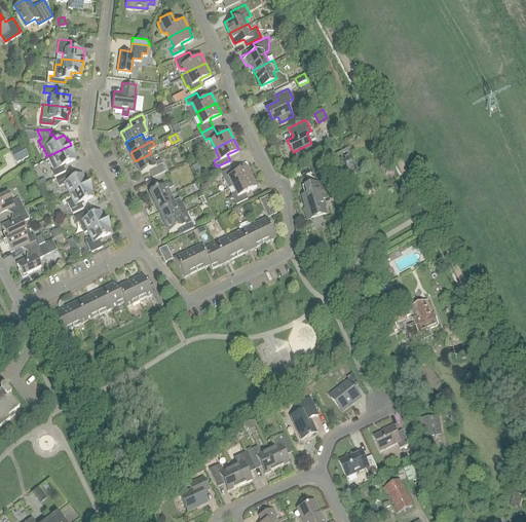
[(23,142),(11,149),(19,161),(30,155),(23,142)]
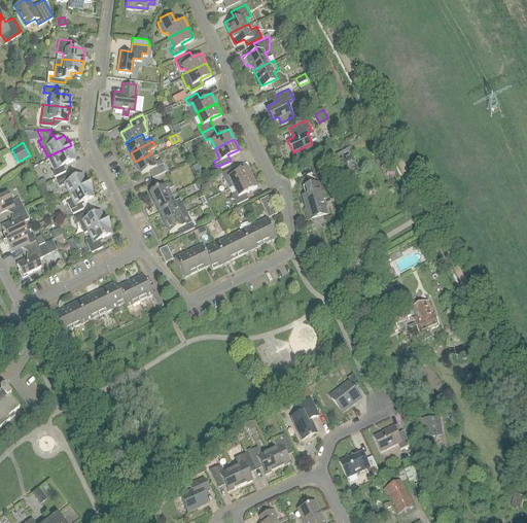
[(75,157),(72,151),(74,151),(71,145),(47,157),(53,167),(51,168),(54,174),(65,169),(63,163),(75,157)]
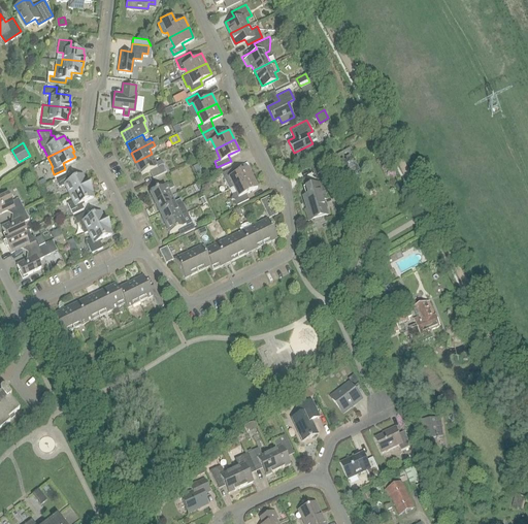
[(351,145),(333,155),(337,161),(336,162),(339,167),(340,166),(344,174),(357,167),(351,155),(355,153),(351,145)]
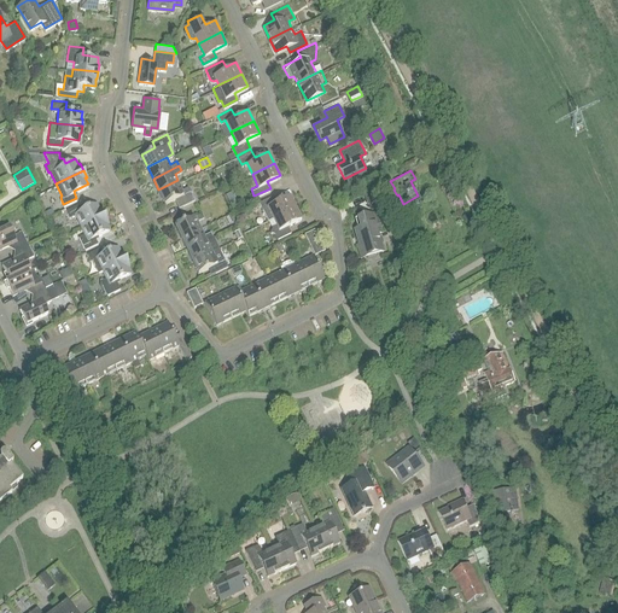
[(181,187),(178,180),(158,190),(164,202),(179,196),(182,204),(194,198),(188,185),(181,187)]
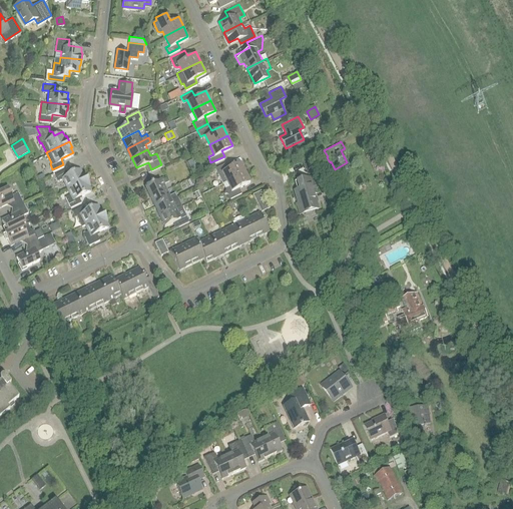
[(226,160),(214,165),(222,181),(226,179),(244,170),(239,160),(228,165),(226,160)]
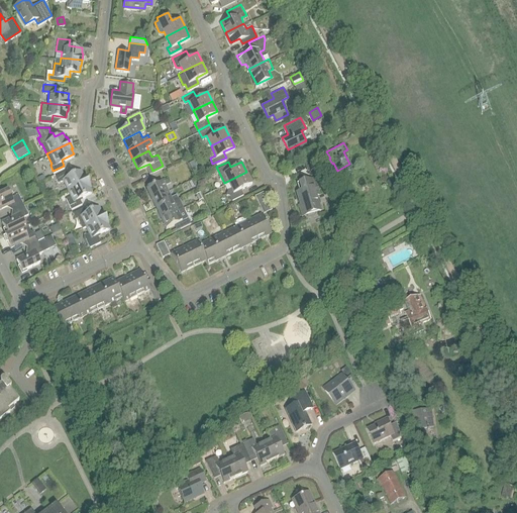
[(63,178),(68,188),(87,179),(85,173),(83,173),(81,169),(69,174),(66,169),(55,174),(58,180),(63,178)]
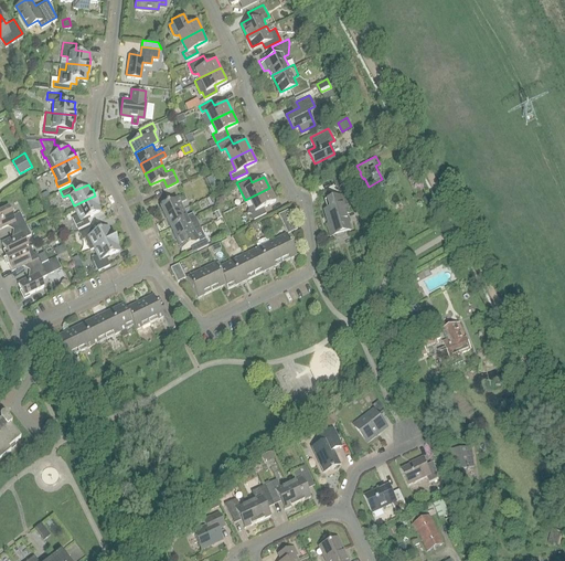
[(252,203),(248,205),(247,210),(251,211),(253,217),(266,211),(263,204),(275,199),(269,188),(249,198),(252,203)]
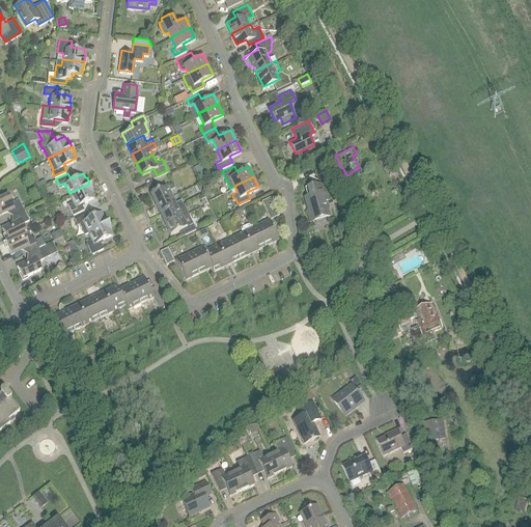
[(172,194),(169,188),(175,185),(173,181),(167,184),(150,192),(156,202),(172,194)]
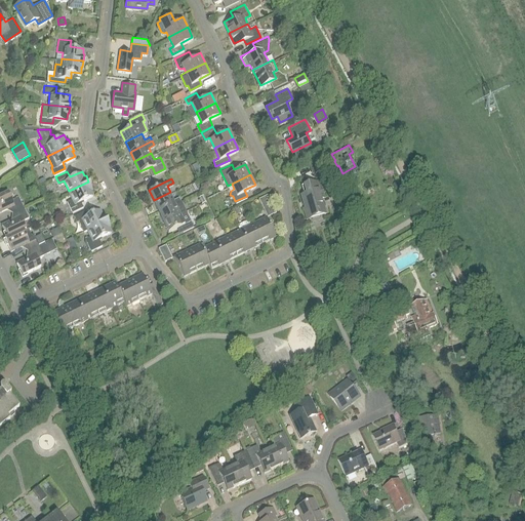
[(303,186),(305,191),(300,192),(305,205),(304,205),(307,216),(326,210),(322,195),(325,194),(320,178),(311,181),(312,183),(303,186)]
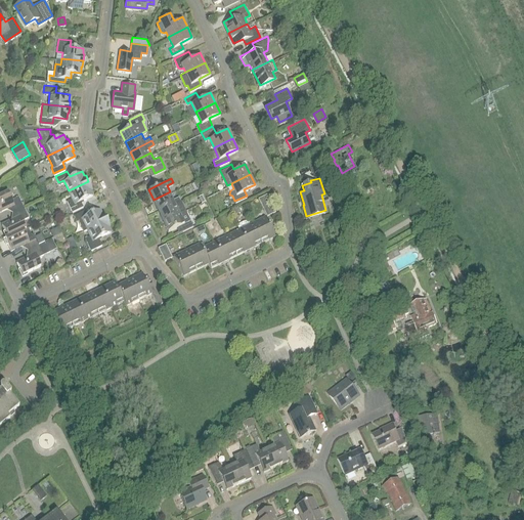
[(91,186),(88,181),(69,190),(72,197),(67,199),(72,210),(83,204),(80,199),(92,192),(90,187),(91,186)]
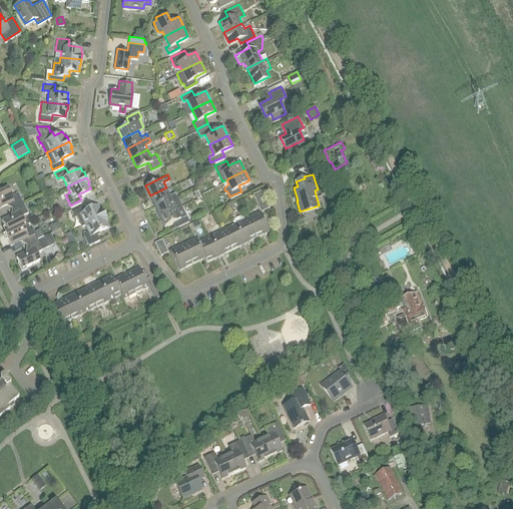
[(0,204),(9,200),(12,205),(23,200),(18,190),(11,193),(7,185),(0,188),(0,204)]
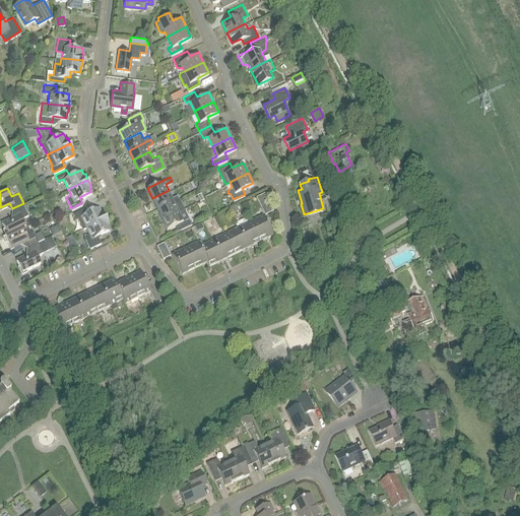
[(152,198),(156,208),(179,197),(177,193),(172,196),(169,190),(152,198)]
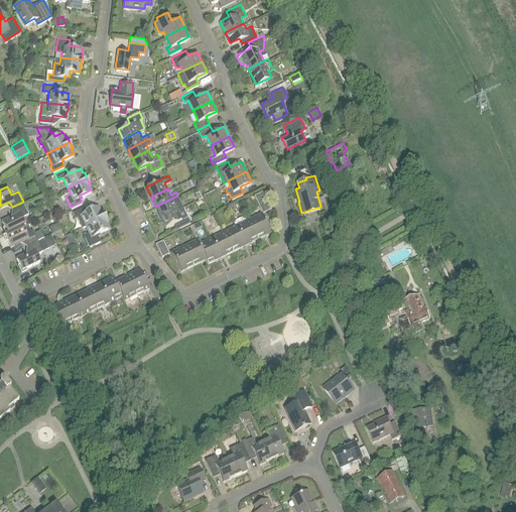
[(271,208),(263,190),(255,195),(263,212),(271,208)]
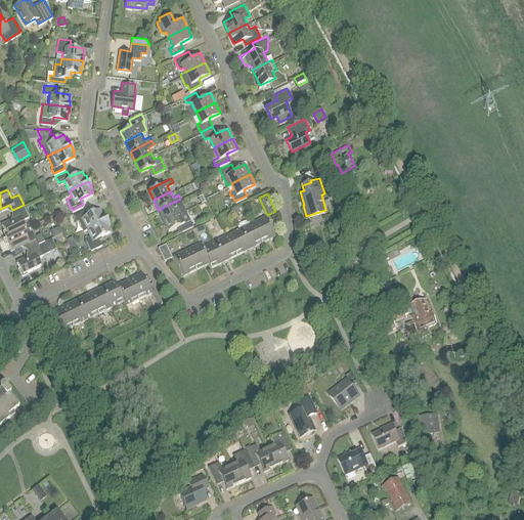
[(185,209),(180,199),(158,210),(163,219),(185,209)]
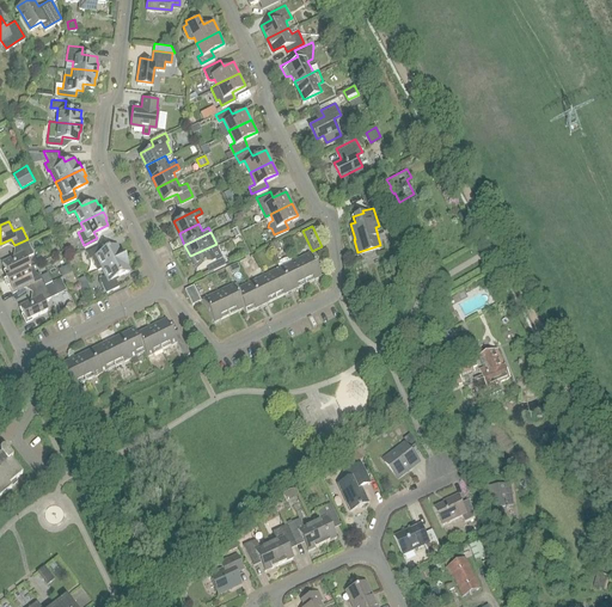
[(1,259),(8,274),(26,265),(30,264),(25,255),(34,251),(28,239),(14,245),(17,252),(1,259)]
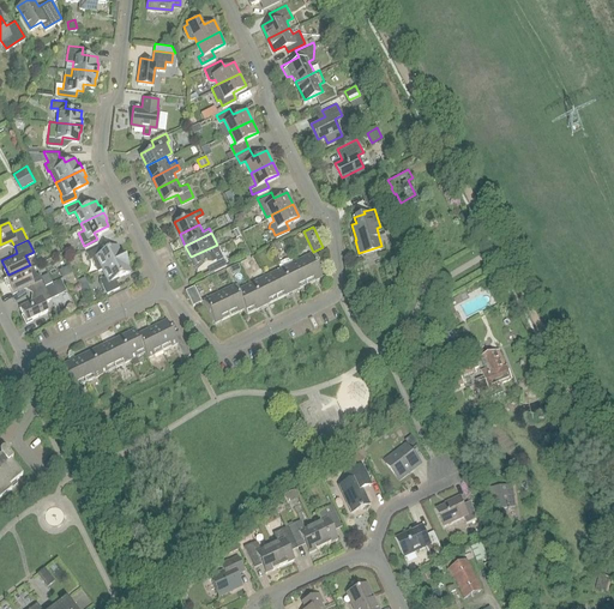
[(125,255),(121,248),(120,248),(116,242),(102,249),(100,243),(86,249),(90,257),(91,257),(97,269),(102,266),(125,255)]
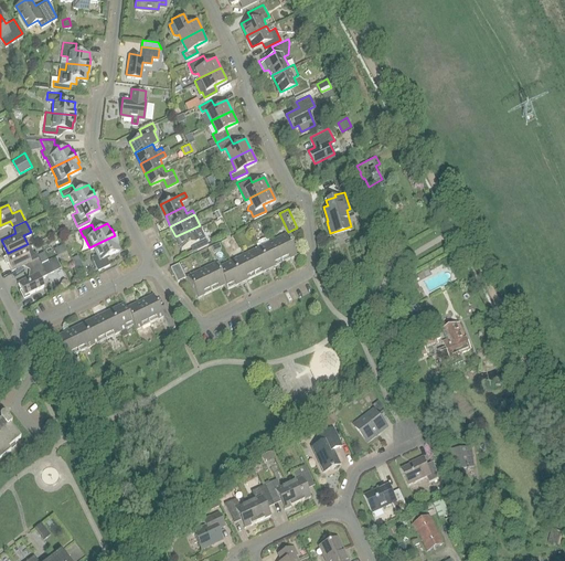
[(181,247),(194,241),(196,247),(208,242),(200,225),(176,236),(181,247)]
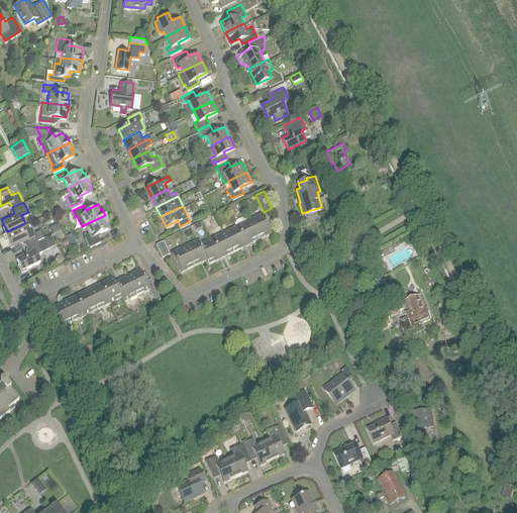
[(202,209),(202,210),(201,211),(202,213),(204,213),(204,214),(210,211),(208,206),(202,209)]
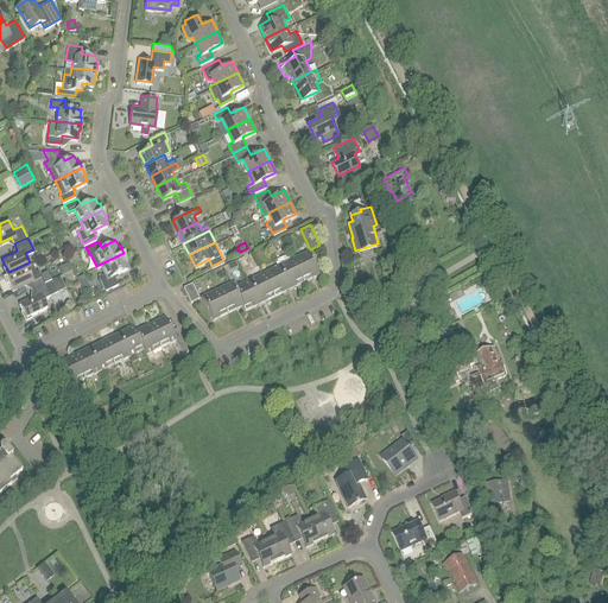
[(292,256),(303,279),(318,272),(308,248),(292,256)]
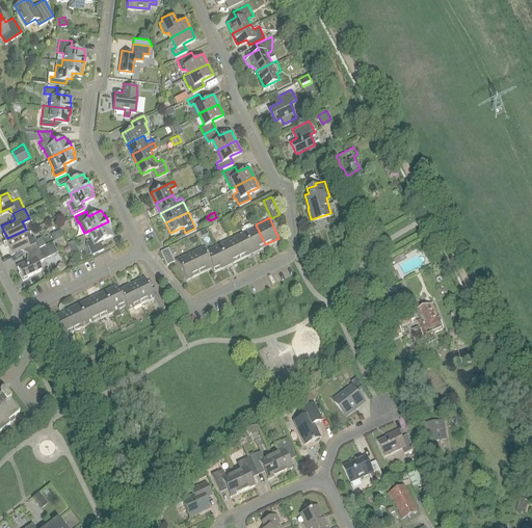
[(111,227),(108,221),(88,231),(91,237),(86,239),(91,252),(103,246),(100,239),(112,233),(110,228),(111,227)]
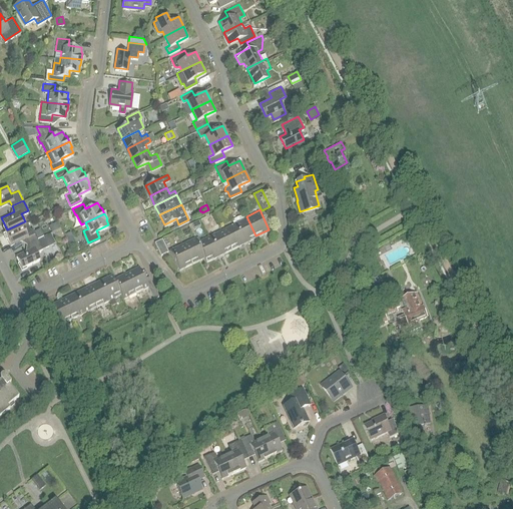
[(244,241),(255,235),(246,216),(235,221),(244,241)]
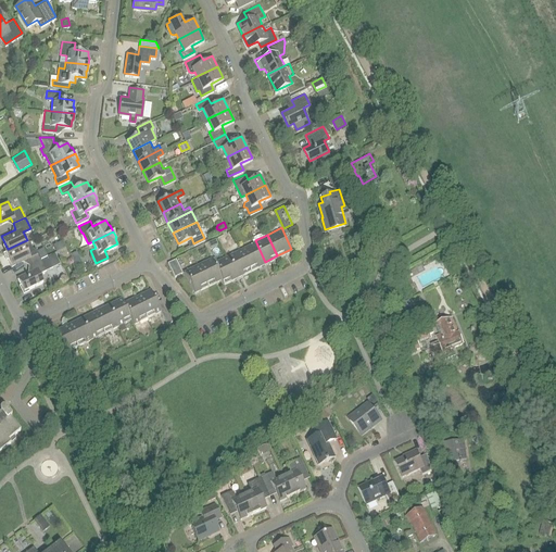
[(54,240),(58,248),(65,243),(62,237),(54,240)]
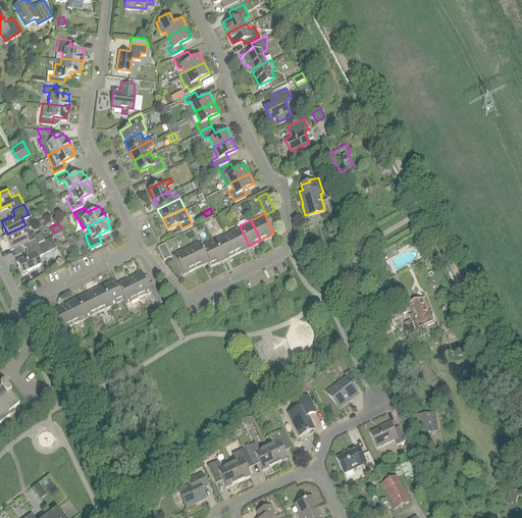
[(202,222),(195,225),(198,230),(205,227),(202,222)]
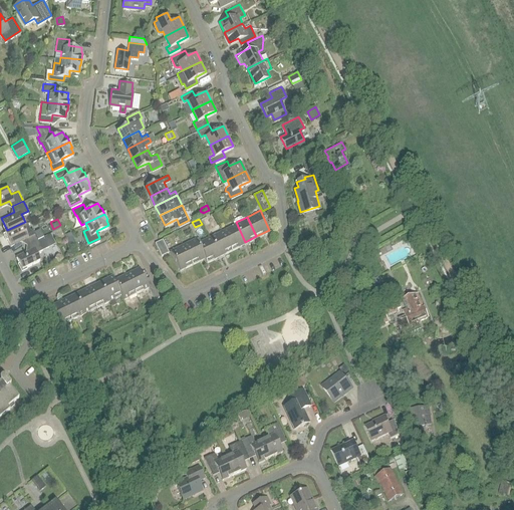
[(231,248),(245,242),(236,222),(222,229),(231,248)]
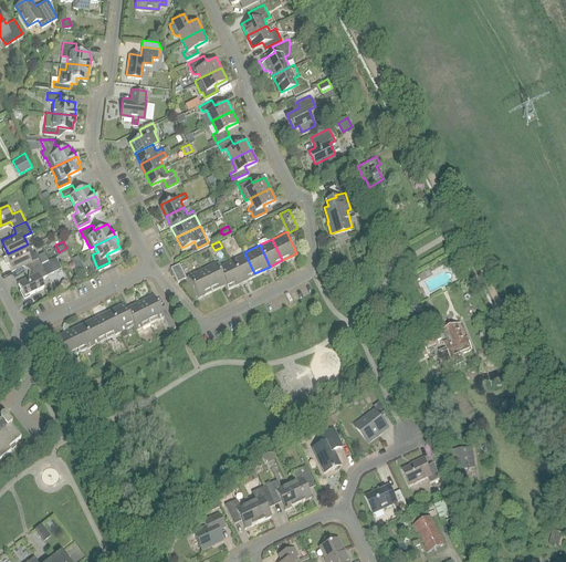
[(24,246),(8,253),(6,255),(12,269),(27,261),(30,268),(41,261),(35,250),(29,253),(24,246)]
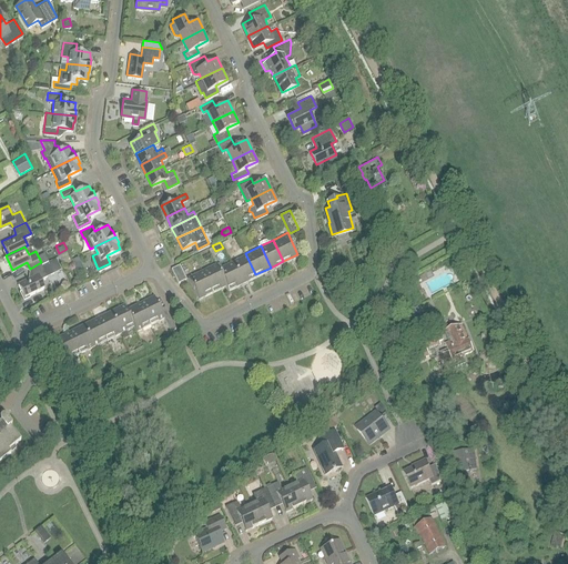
[(241,282),(255,274),(245,253),(231,260),(241,282)]
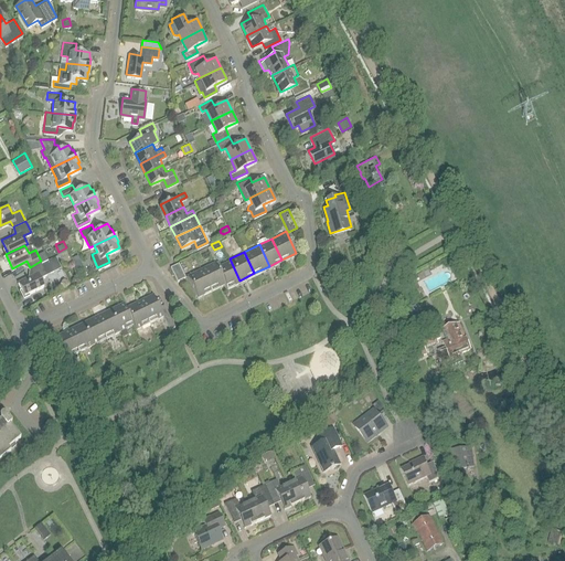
[(43,284),(40,276),(62,265),(56,253),(41,261),(30,267),(32,273),(18,279),(24,294),(43,284)]
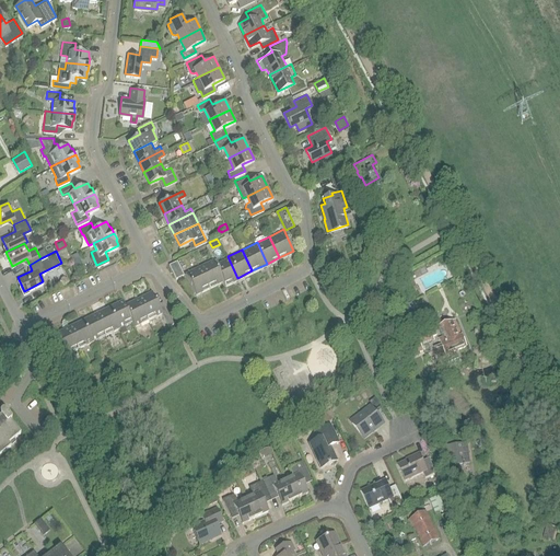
[(225,284),(237,278),(228,256),(216,263),(222,279),(225,284)]
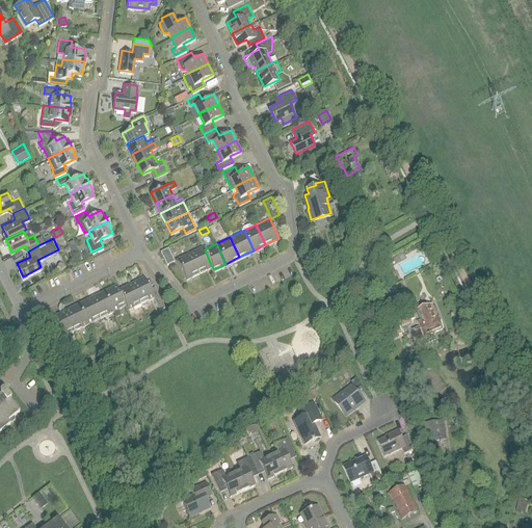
[(198,271),(211,265),(205,249),(202,244),(189,252),(198,271)]
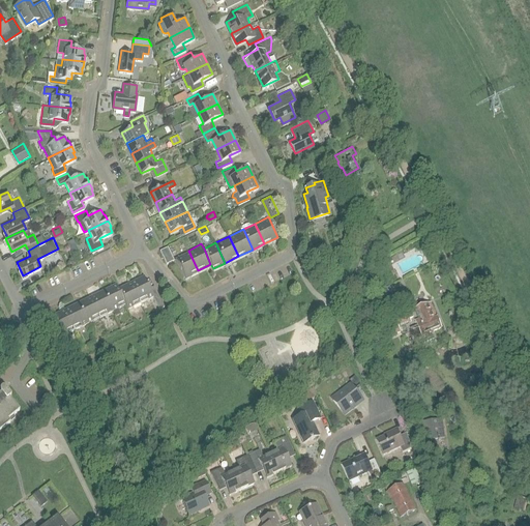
[(174,258),(168,244),(159,249),(166,261),(174,258)]
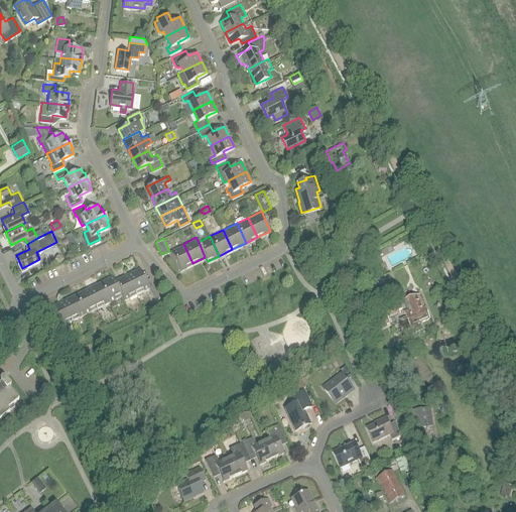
[(391,262),(413,252),(409,242),(387,252),(391,262)]
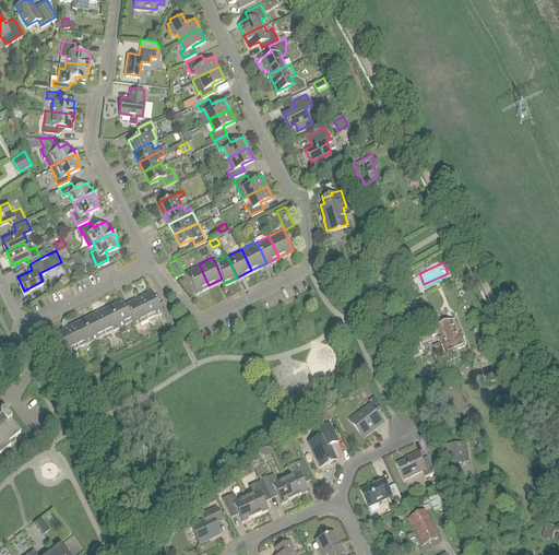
[(195,292),(209,285),(199,264),(185,271),(195,292)]
